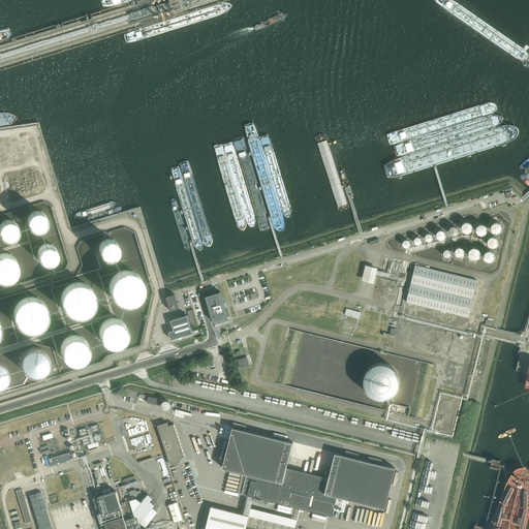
[(24,158),(24,155),(23,152),(21,149),(19,148),(16,147),(12,147),(9,148),(6,150),(5,153),(4,156),(5,159),(6,162),(9,164),(11,165),(16,166),(19,165),(21,163),(23,161),(24,158)]
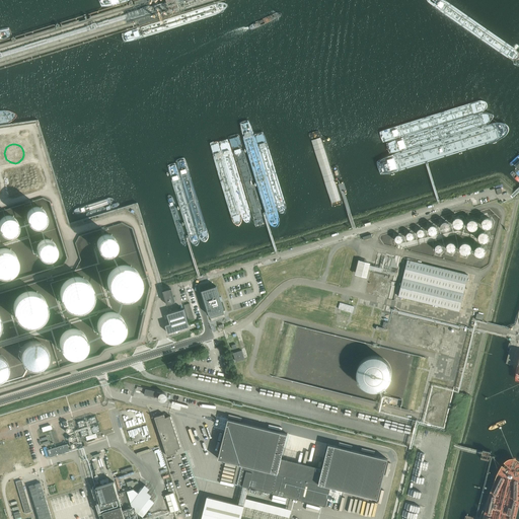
[(46,220),(46,216),(45,214),(44,211),(41,209),(38,209),(34,209),(31,210),(29,212),(27,214),(27,217),(27,221),(28,223),(31,226),(33,227),(38,227),(41,227),(43,225),(45,223),(46,220)]
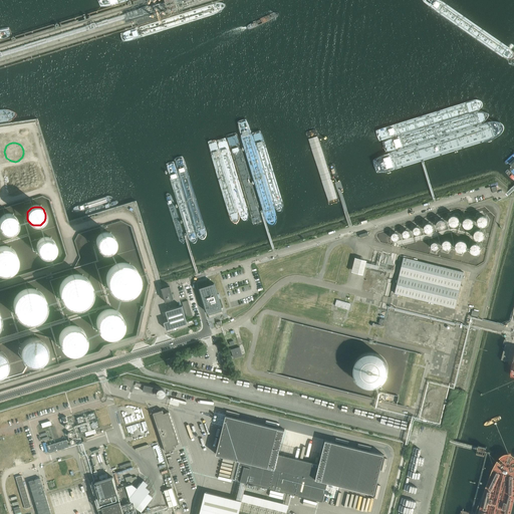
[(459,220),(459,218),(458,216),(456,215),(455,214),(454,214),(452,214),(451,215),(450,215),(449,216),(448,217),(448,218),(448,219),(448,221),(449,223),(450,224),(451,225),(453,225),(454,225),(456,225),(457,224),(458,222),(459,221),(459,220)]
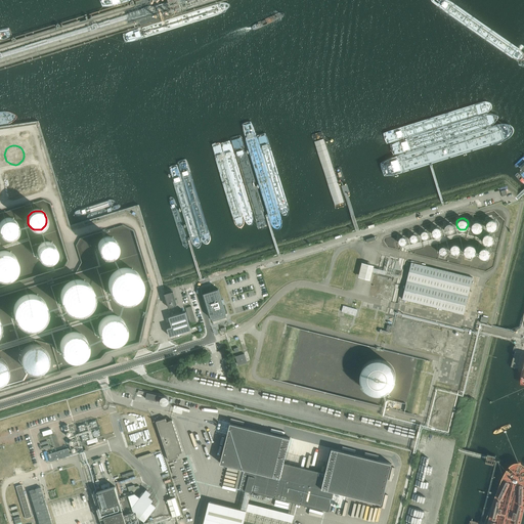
[(496,224),(496,222),(495,220),(493,219),(492,218),(491,218),(489,218),(488,219),(487,220),(486,220),(486,221),(485,222),(485,224),(486,225),(486,227),(487,227),(487,228),(489,229),(490,229),(492,229),(493,229),(494,228),(496,226),(496,225),(496,224)]
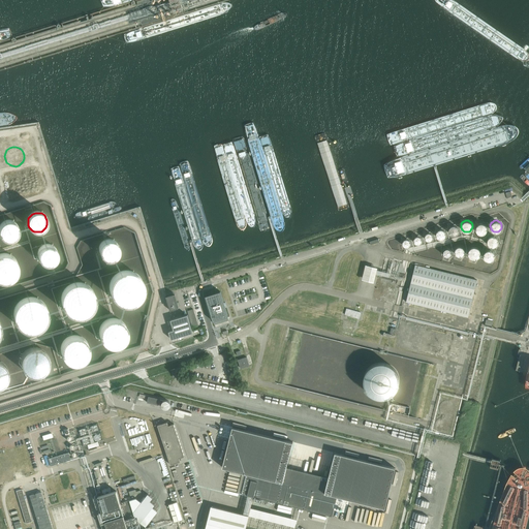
[(19,232),(19,229),(18,226),(16,223),(12,222),(9,221),(6,221),(3,222),(1,224),(0,226),(0,235),(1,237),(3,239),(6,240),(9,241),(12,240),(16,238),(18,236),(19,232)]
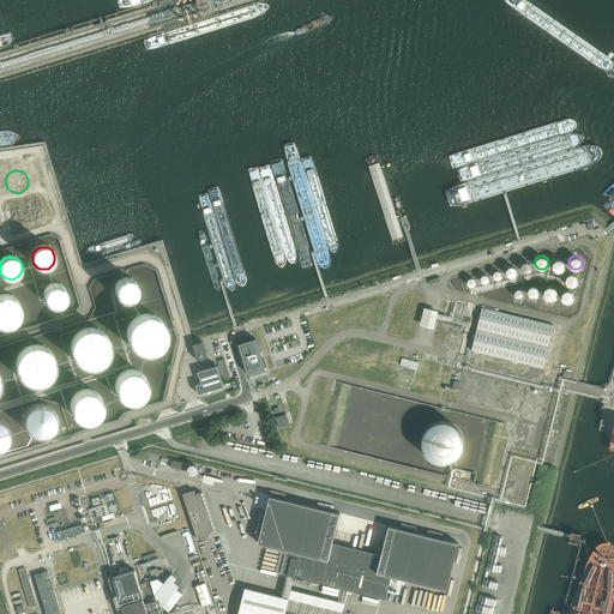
[(565,264),(564,262),(564,260),(563,259),(561,258),(560,258),(558,257),(557,258),(555,258),(553,259),(552,262),(552,264),(552,265),(552,266),(553,269),(555,270),(557,270),(558,270),(560,270),(561,270),(563,269),(564,268),(564,266),(565,264)]
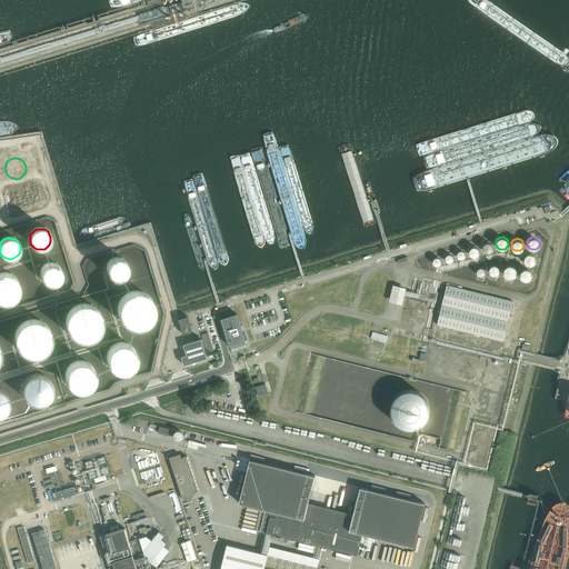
[(492,248),(492,246),(491,243),(489,242),(488,242),(487,242),(486,242),(483,243),(482,245),(482,246),(481,247),(482,249),(483,251),(485,252),(486,252),(487,253),(489,252),(490,252),(491,251),(492,250),(492,249),(492,248)]
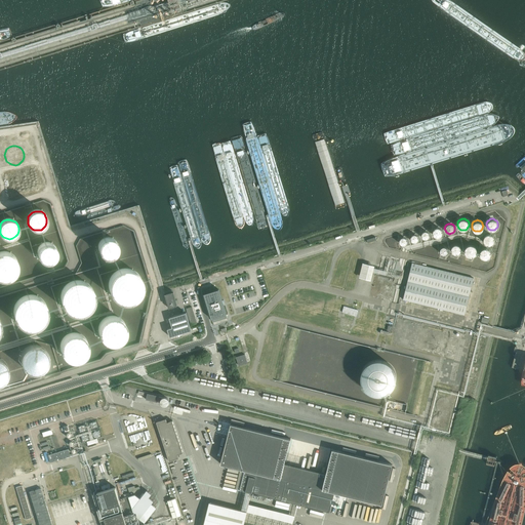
[(442,232),(442,231),(441,229),(439,228),(438,228),(438,227),(436,228),(435,228),(434,229),(433,230),(433,231),(433,232),(433,234),(434,235),(435,236),(437,237),(439,237),(439,236),(440,236),(441,234),(442,232)]
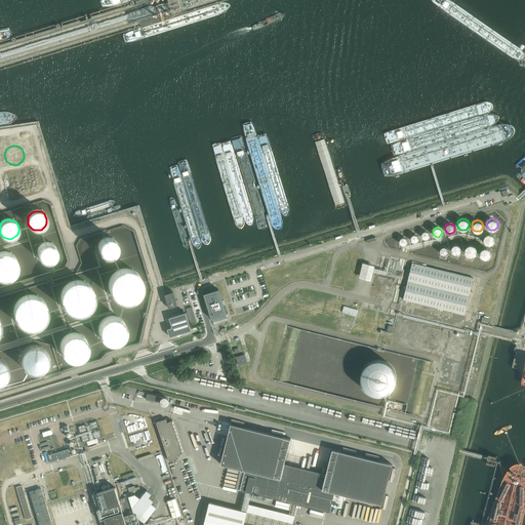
[(430,235),(430,234),(430,233),(429,232),(428,231),(426,231),(423,231),(422,232),(421,233),(421,235),(422,236),(422,237),(425,238),(426,239),(428,238),(429,237),(430,236),(430,235)]
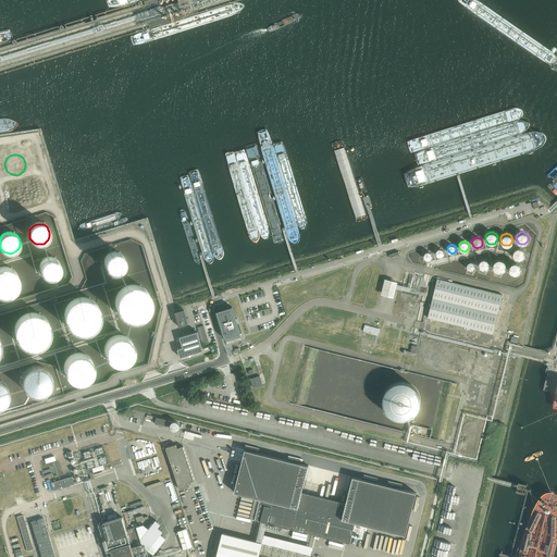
[(524,254),(524,252),(523,251),(523,249),(522,249),(521,248),(520,247),(519,247),(517,247),(516,247),(515,248),(514,249),(514,250),(512,251),(512,252),(512,254),(512,255),(514,257),(516,258),(517,259),(518,259),(519,259),(520,259),(521,258),(522,257),(523,257),(523,256),(524,254)]
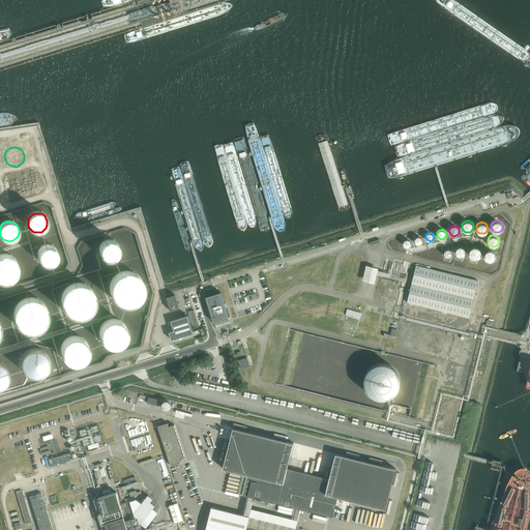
[(422,240),(422,239),(422,238),(421,237),(420,236),(419,236),(418,236),(417,236),(416,237),(415,238),(414,240),(415,241),(415,242),(416,243),(418,244),(420,244),(421,243),(422,242),(422,241),(422,240)]
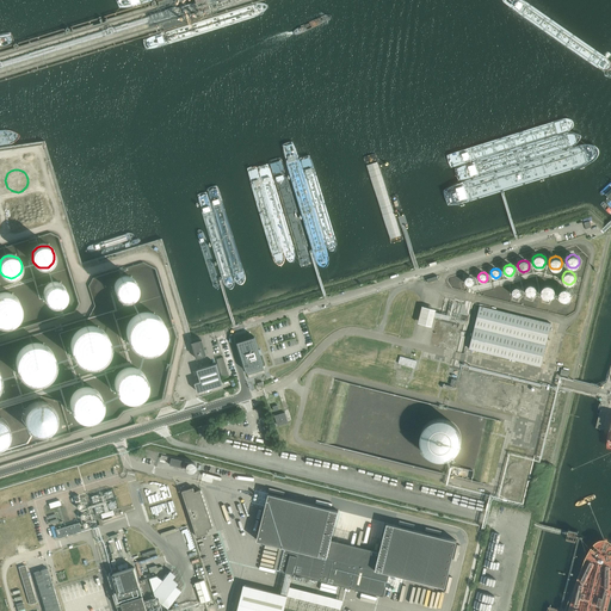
[(474,281),(474,278),(473,277),(471,276),(470,276),(469,276),(468,276),(466,277),(466,278),(464,279),(466,282),(466,283),(468,284),(469,285),(471,284),(473,284),(474,282),(474,281)]
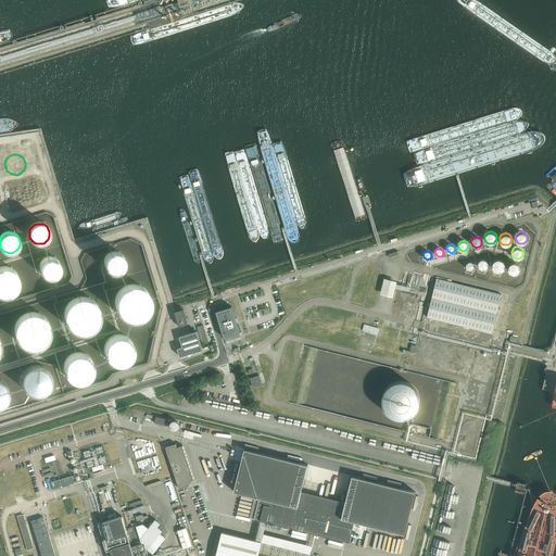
[(125,265),(125,261),(124,258),(122,255),(118,253),(115,252),(112,253),(109,254),(106,256),(105,258),(104,262),(104,266),(106,268),(109,272),(112,273),(115,273),(118,273),(122,270),(124,267),(125,265)]
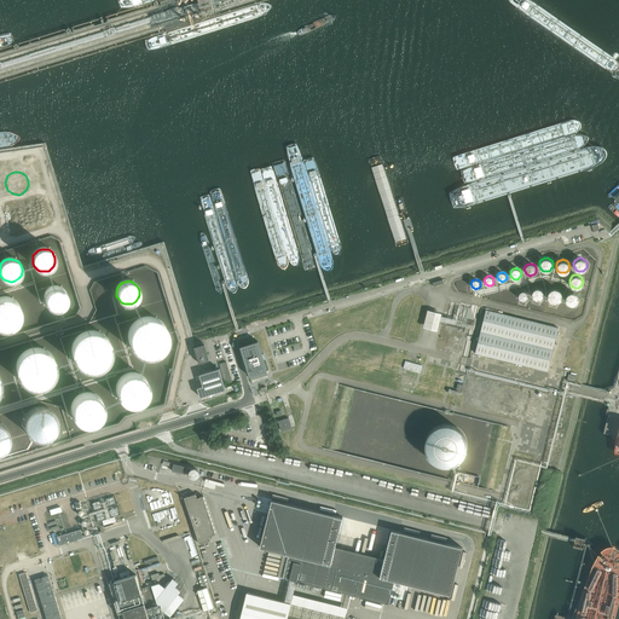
[(543,293),(543,290),(542,289),(539,288),(537,287),(536,288),(533,288),(532,290),(532,293),(532,294),(532,295),(533,296),(534,298),(536,299),(537,299),(539,298),(541,298),(542,296),(543,295),(543,293)]
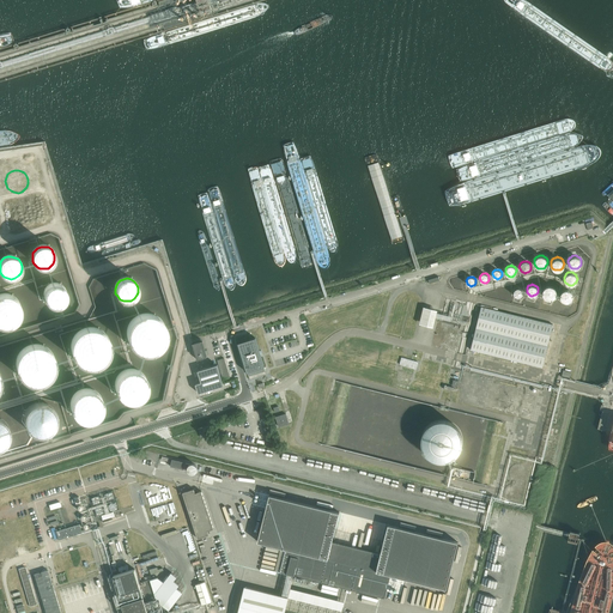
[(67,298),(67,295),(66,291),(64,287),(60,285),(56,285),(53,285),(49,286),(47,289),(44,292),(44,296),(44,299),(47,303),(49,305),(53,307),(56,307),(60,307),(64,304),(66,302),(67,298)]
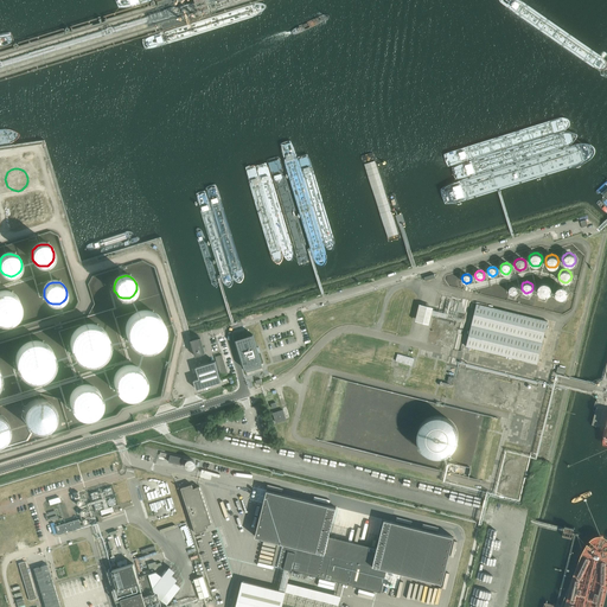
[(551,289),(551,287),(550,285),(549,285),(548,283),(548,282),(545,282),(544,282),(543,282),(542,282),(540,283),(538,285),(537,286),(537,288),(537,289),(537,291),(537,292),(538,294),(540,295),(541,295),(543,296),(545,296),(547,296),(548,295),(549,294),(550,294),(551,292),(551,291),(551,289)]
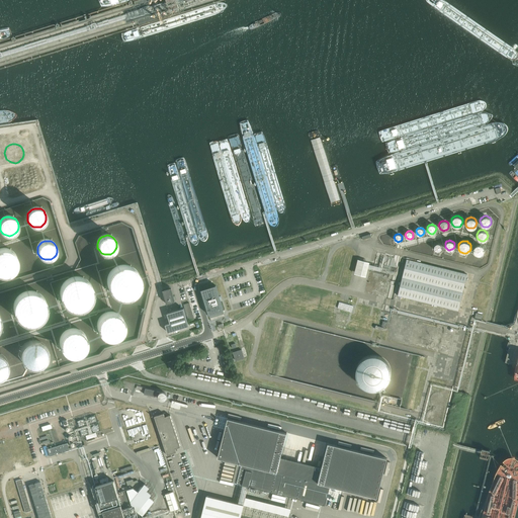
[(444,247),(444,246),(443,244),(442,244),(440,243),(439,243),(437,244),(436,245),(436,247),(436,248),(437,250),(438,251),(439,251),(440,251),(441,251),(443,250),(443,249),(444,247)]
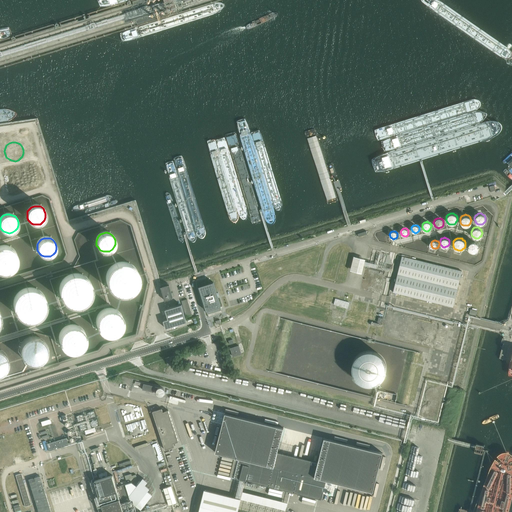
[(478,247),(478,246),(478,244),(477,242),(475,241),(473,241),(472,241),(471,241),(470,242),(469,242),(468,244),(467,245),(467,246),(467,247),(468,248),(469,250),(470,251),(471,251),(473,252),(474,252),(475,251),(476,251),(477,250),(478,248),(478,247)]
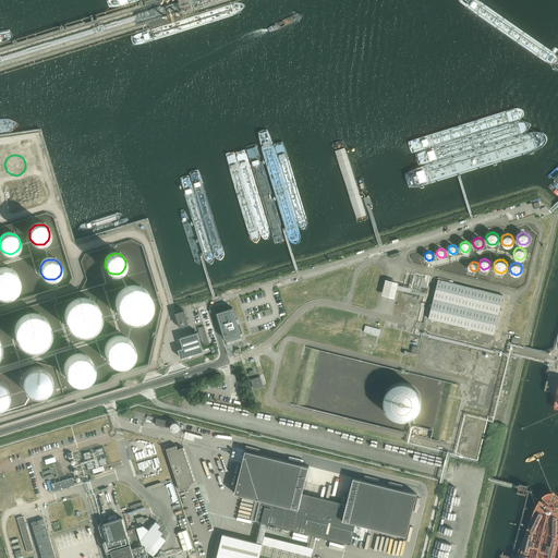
[(0,296),(4,298),(9,296),(13,294),(16,291),(19,287),(19,281),(17,277),(14,273),(11,270),(7,268),(1,269),(0,269),(0,296)]
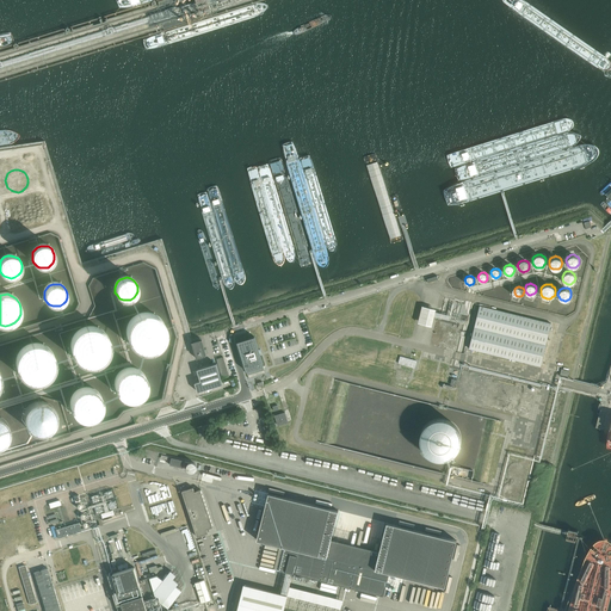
[(551,323),(480,306),(469,350),(541,366),(551,323)]
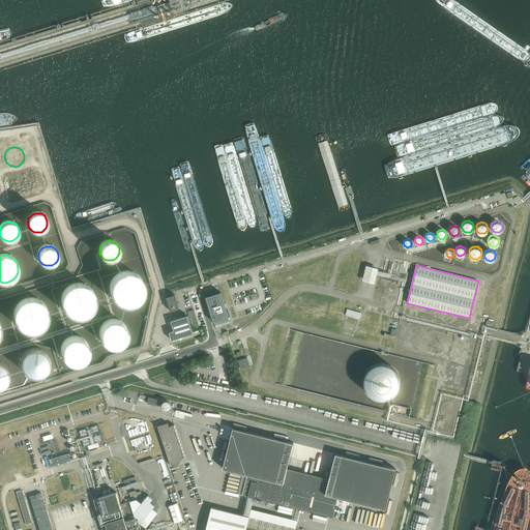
[(114,300),(118,303),(122,305),(127,306),(133,304),(138,302),(141,298),(143,293),(143,288),(142,283),(139,278),(135,275),(130,273),(125,272),(120,274),(115,276),(112,281),(110,286),(110,291),(111,296),(114,300)]
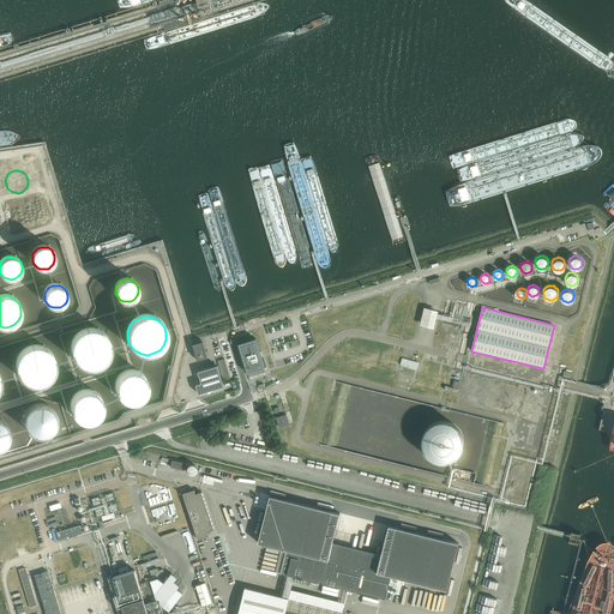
[(76,361),(80,366),(86,368),(92,368),(98,367),(103,363),(107,359),(109,354),(110,348),(108,342),(106,336),(101,332),(95,330),(89,330),(83,331),(78,335),(74,339),(72,344),(71,350),(73,356),(76,361)]
